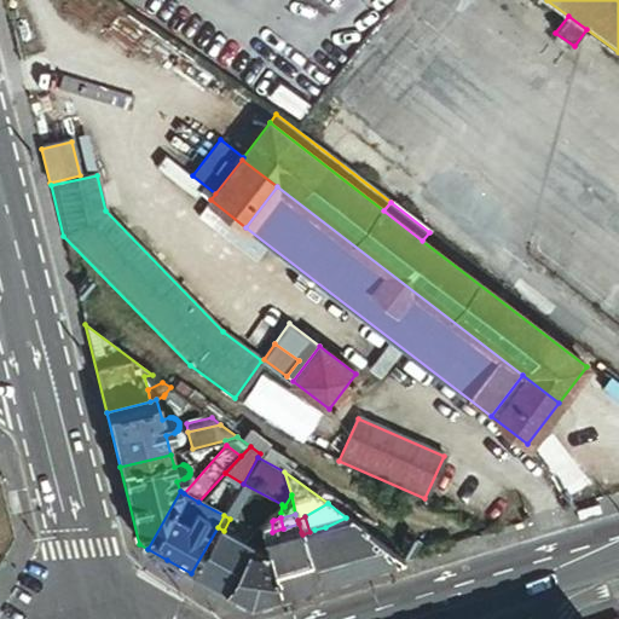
[(345,534),(363,530),(346,518),(325,527),(329,539),(345,534)]
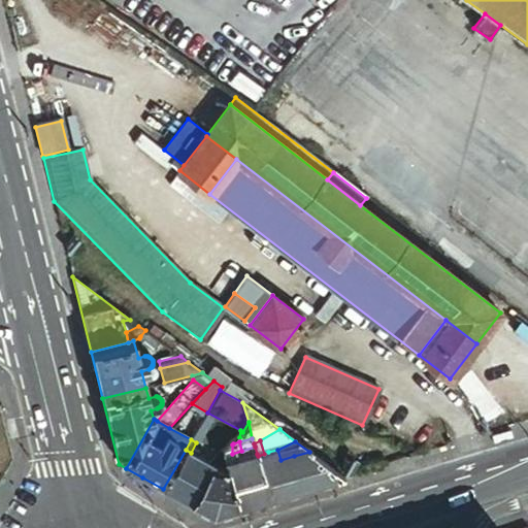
[(257,454),(255,447),(242,451),(244,457),(257,454)]
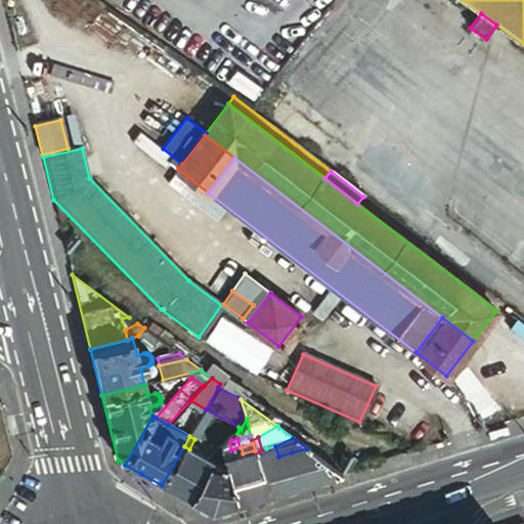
[(189,449),(184,446),(162,485),(177,494),(188,500),(209,465),(211,462),(189,449)]
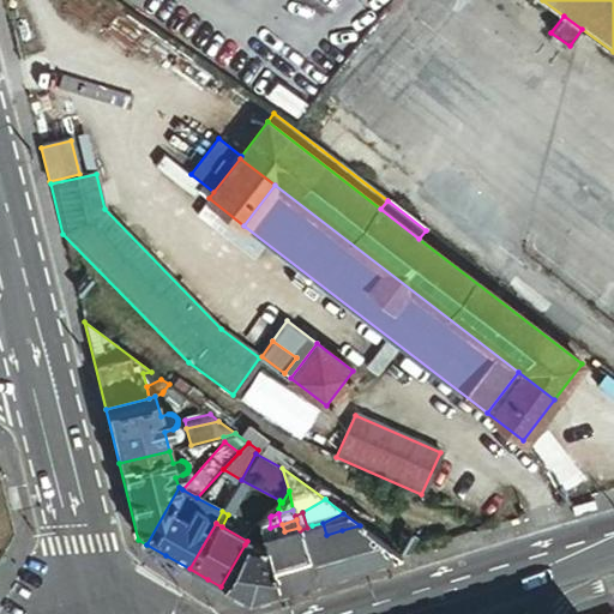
[(339,572),(353,569),(342,530),(326,535),(323,523),(312,525),(315,539),(304,542),(314,579),(339,572)]
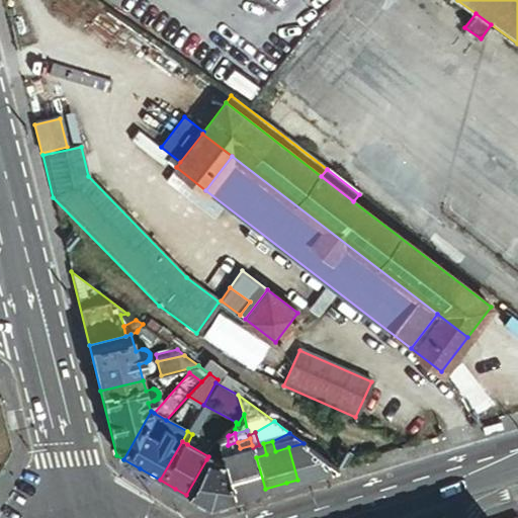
[(222,447),(221,454),(240,448),(238,442),(237,442),(228,445),(222,447)]
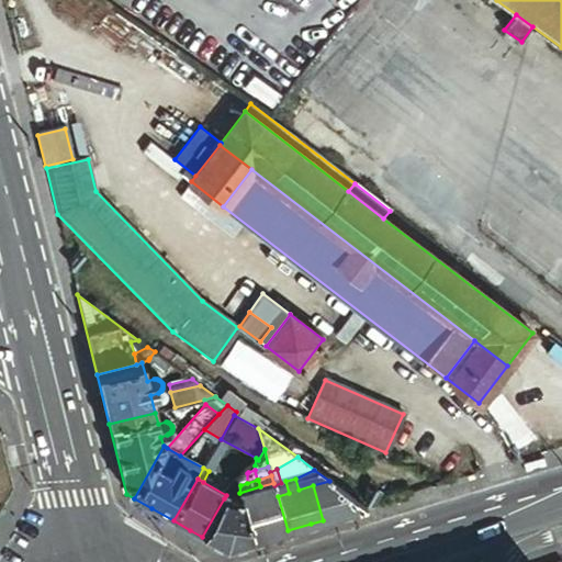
[(281,483),(274,485),(278,496),(289,493),(285,481),(281,483)]
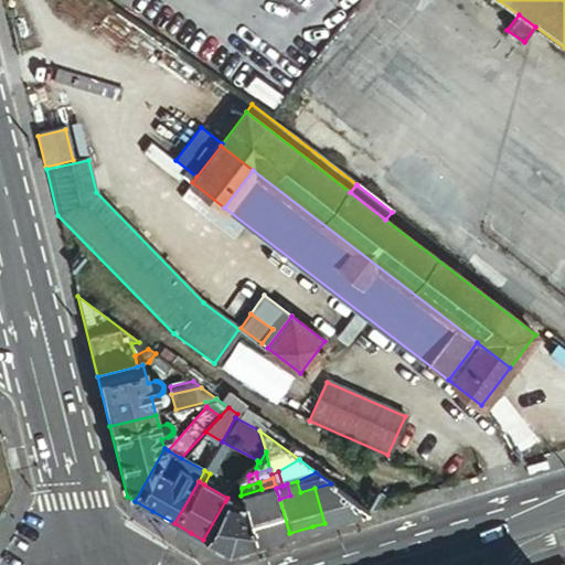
[(365,510),(331,483),(315,488),(324,523),(344,516),(365,510)]
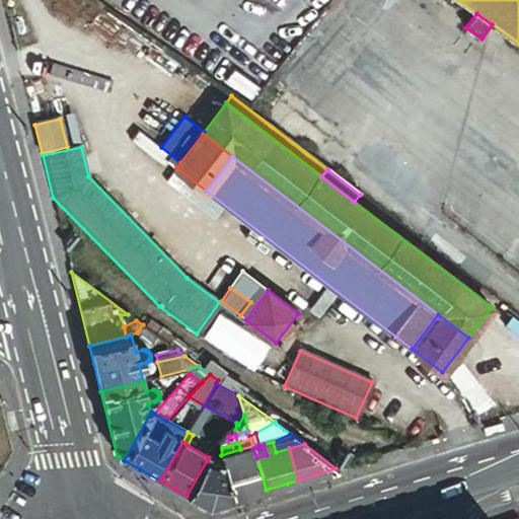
[(249,495),(266,490),(256,458),(253,448),(252,446),(240,449),(221,455),(224,463),(235,500),(249,495)]
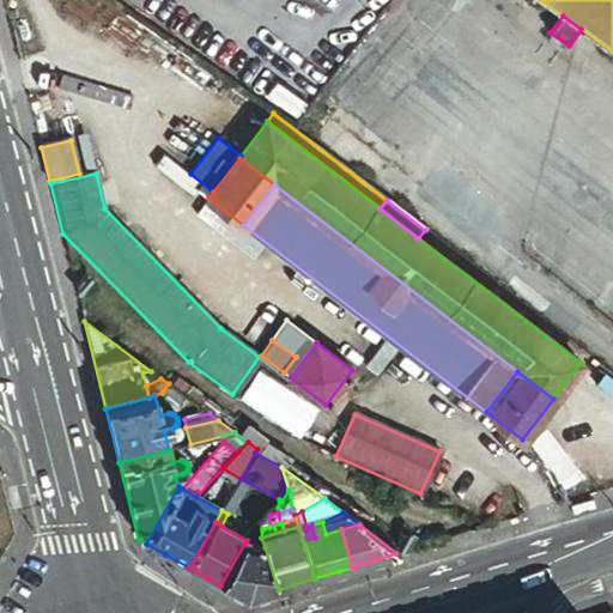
[(265,547),(244,544),(220,586),(246,600),(254,596),(278,590),(265,547)]
